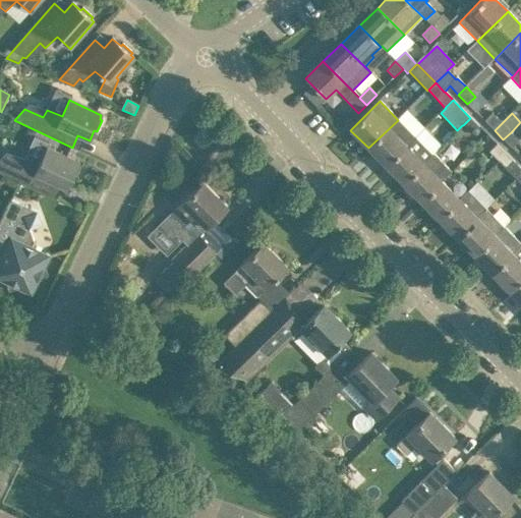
[(484,121),(495,130),(502,123),(493,114),(484,121)]
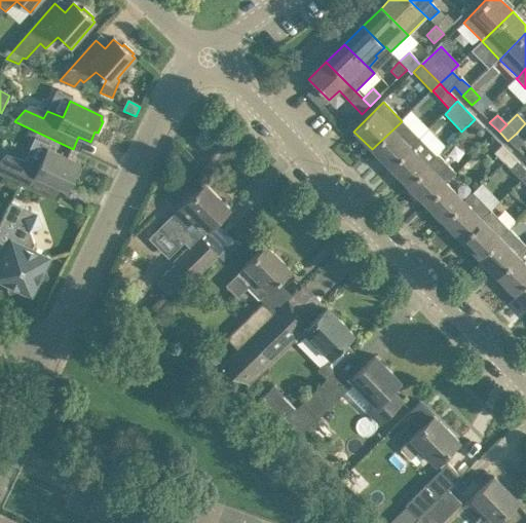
[(484,128),(475,119),(467,126),(477,136),(484,128)]
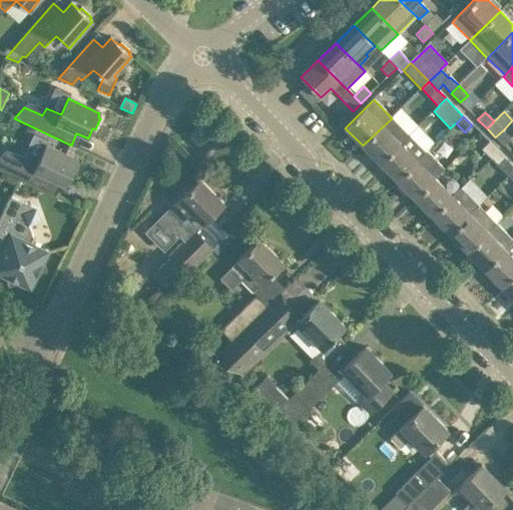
[(392,118),(363,145),(380,163),(409,135),(392,118)]
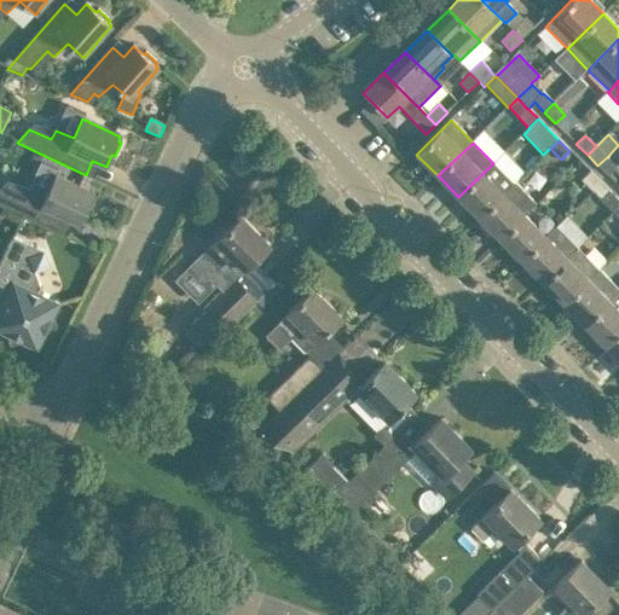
[(3,186),(0,189),(0,204),(6,208),(59,232),(65,219),(74,222),(79,225),(85,213),(88,214),(94,199),(92,198),(93,195),(57,177),(59,172),(40,163),(28,189),(24,197),(3,186)]
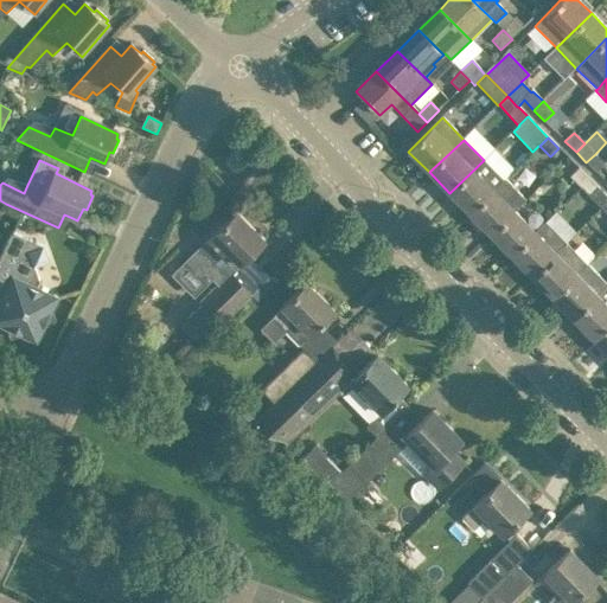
[(484,160),(449,193),(470,215),(504,181),(484,160)]
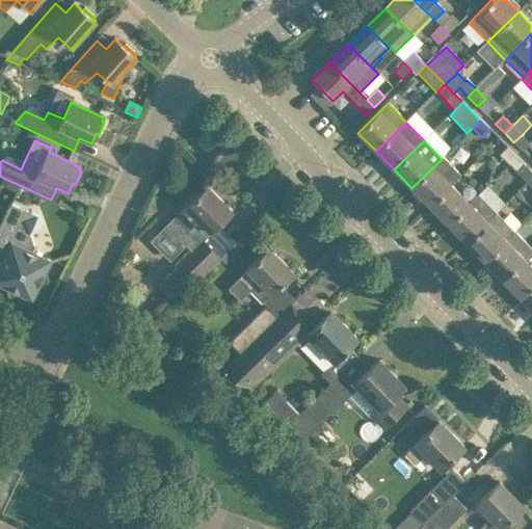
[(500,155),(509,164),(516,157),(507,148),(500,155)]
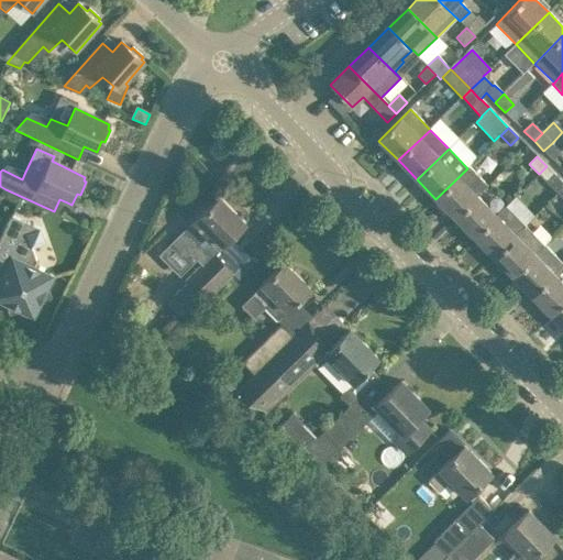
[(556,176),(547,166),(539,174),(549,185),(556,176)]
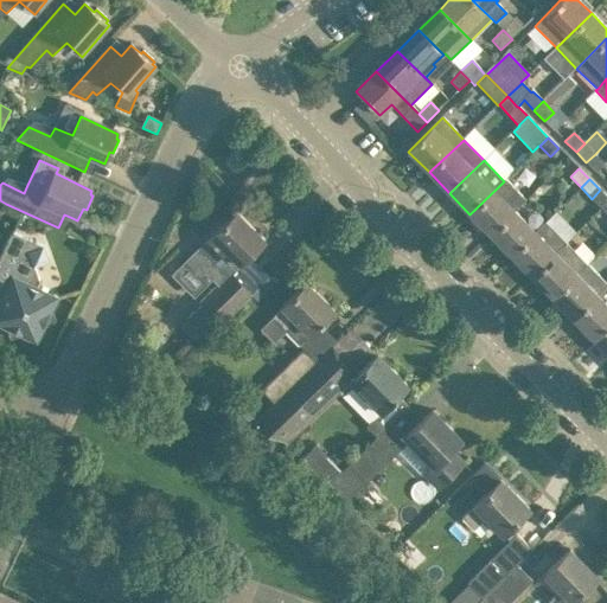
[(504,181),(470,215),(491,236),(515,212),(525,200),(505,180),(504,181)]
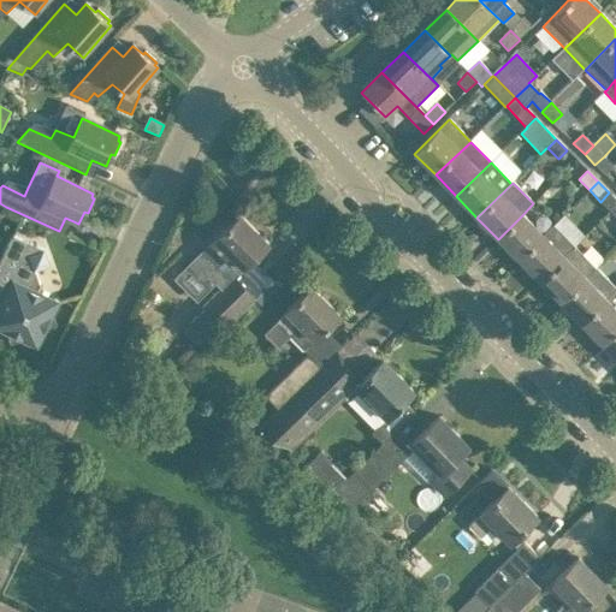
[(522,215),(498,239),(519,260),(543,236),(522,215)]
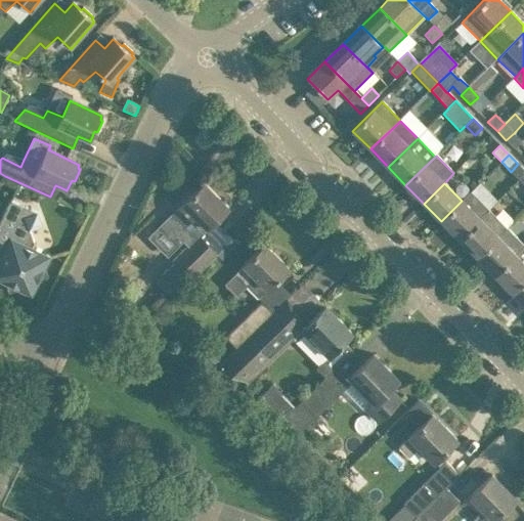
[(170,217),(159,229),(177,248),(183,243),(187,247),(198,236),(200,239),(205,232),(228,209),(204,184),(171,218),(170,217)]
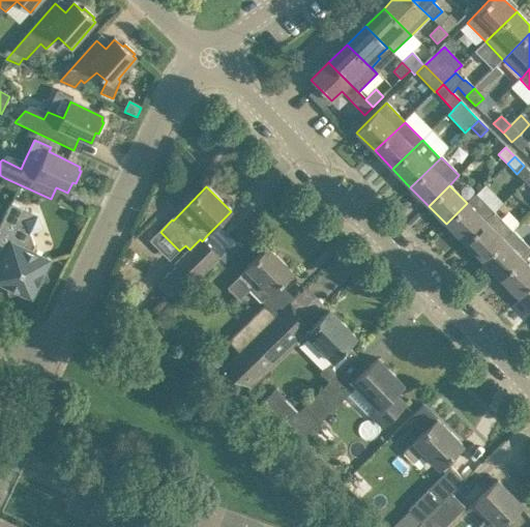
[(477,194),(467,203),(446,224),(465,243),(496,212),(477,194)]
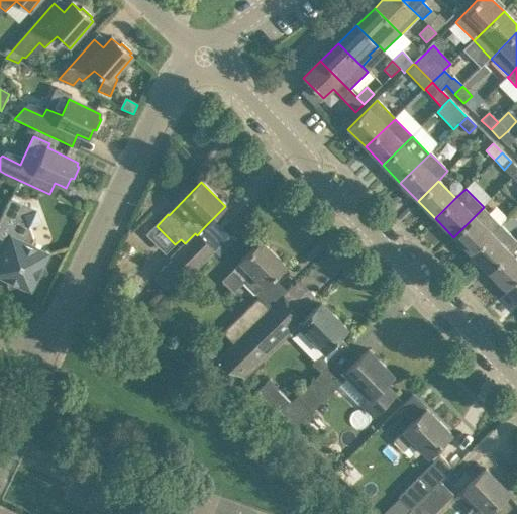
[(36,211),(11,199),(0,221),(0,262),(4,264),(0,273),(0,278),(6,282),(9,289),(17,287),(31,294),(38,279),(45,276),(43,269),(47,260),(28,251),(33,240),(29,227),(40,223),(36,211)]
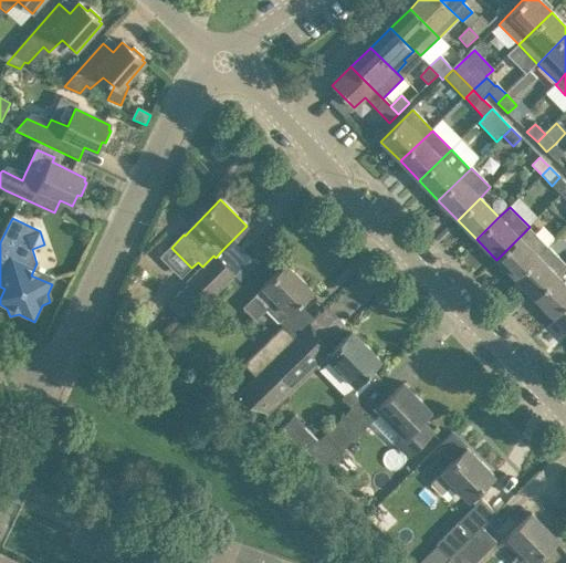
[(530,227),(496,260),(515,279),(548,247),(530,227)]
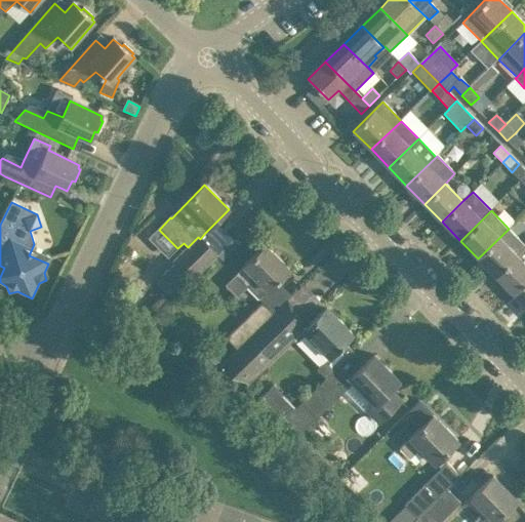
[(524,245),(509,229),(478,258),(496,277),(524,248),(524,245)]
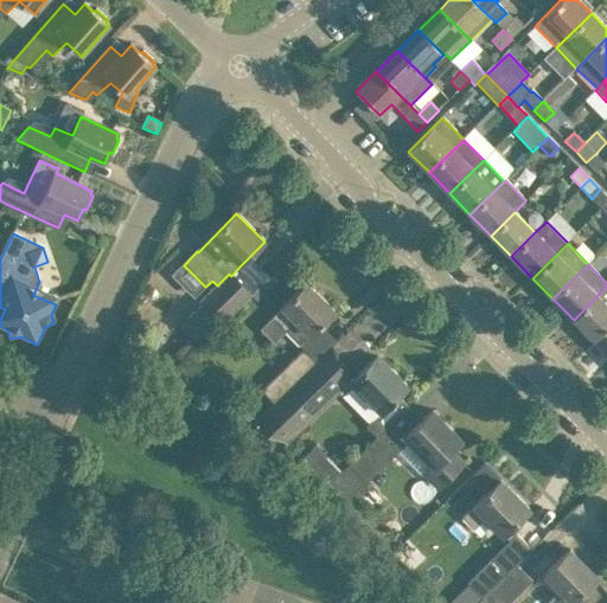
[(200,306),(183,325),(200,341),(218,324),(222,326),(251,295),(231,276),(229,274),(217,286),(199,303),(200,306)]
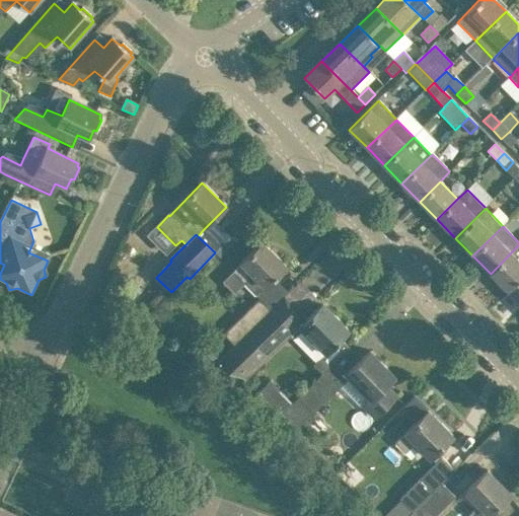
[(232,273),(243,285),(255,297),(256,297),(256,296),(286,268),(262,243),(241,264),(232,273)]
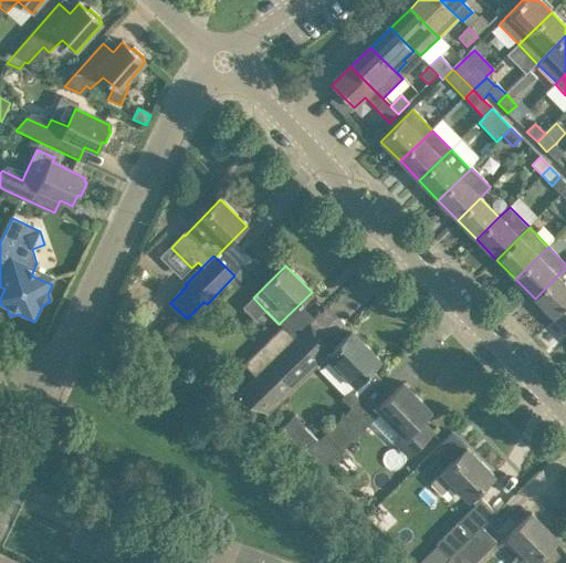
[(565,268),(535,299),(555,319),(565,308),(565,268)]
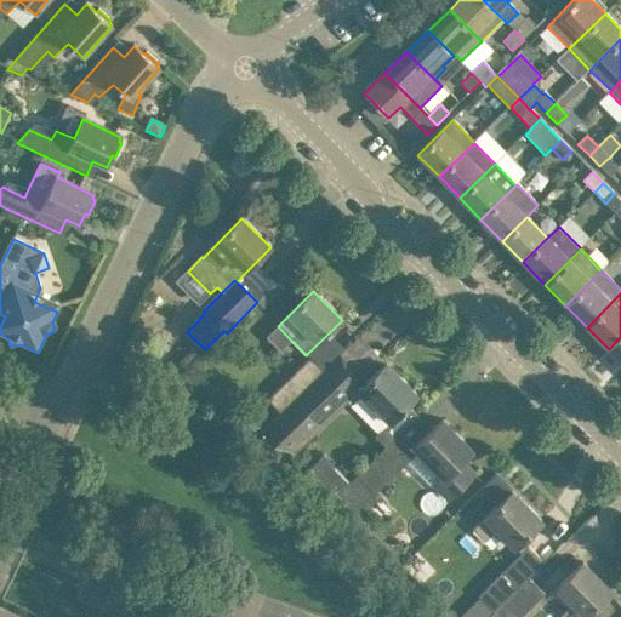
[(620,337),(609,349),(620,361),(620,337)]
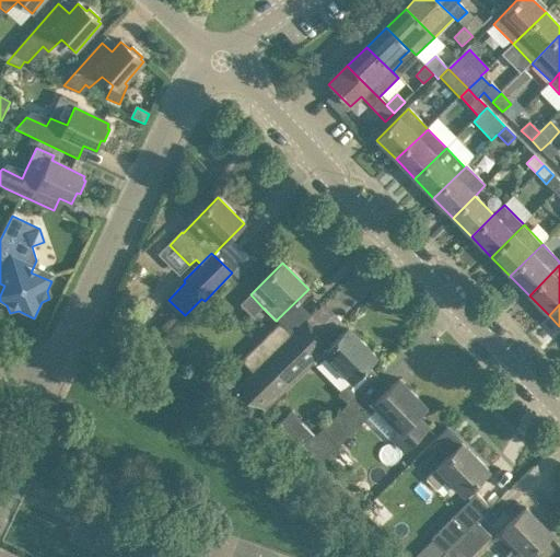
[(261,409),(265,412),(313,364),(340,393),(339,394),(348,404),(354,398),(361,391),(375,378),(365,368),(368,367),(376,357),(348,328),(330,345),(327,341),(306,321),(292,335),(231,396),(261,409)]
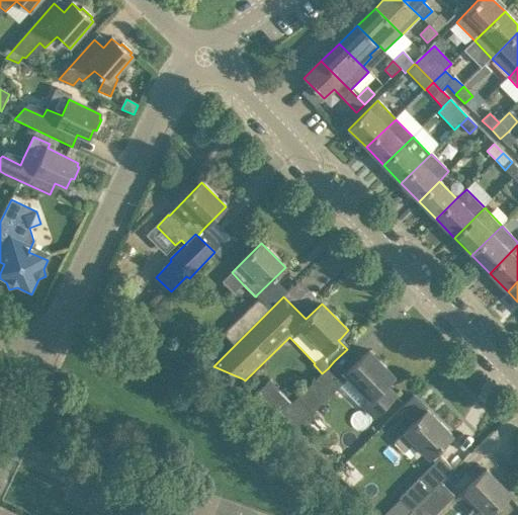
[(259,299),(223,335),(234,346),(270,310),(259,299)]
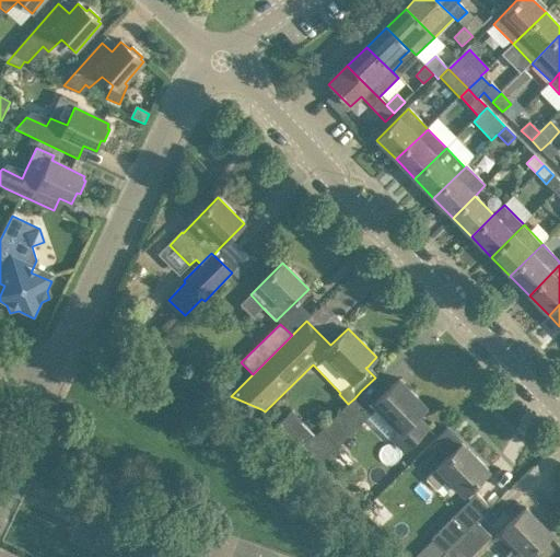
[(214,390),(231,396),(235,392),(224,380),(216,387),(214,390)]
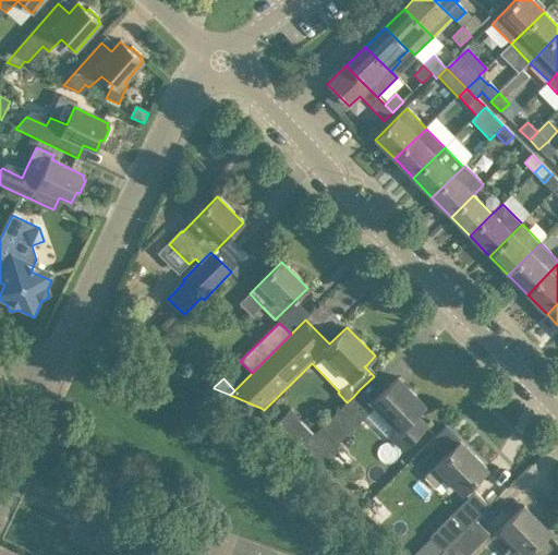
[(398,379),(371,405),(396,431),(388,438),(401,451),(426,427),(414,415),(424,406),(398,379)]
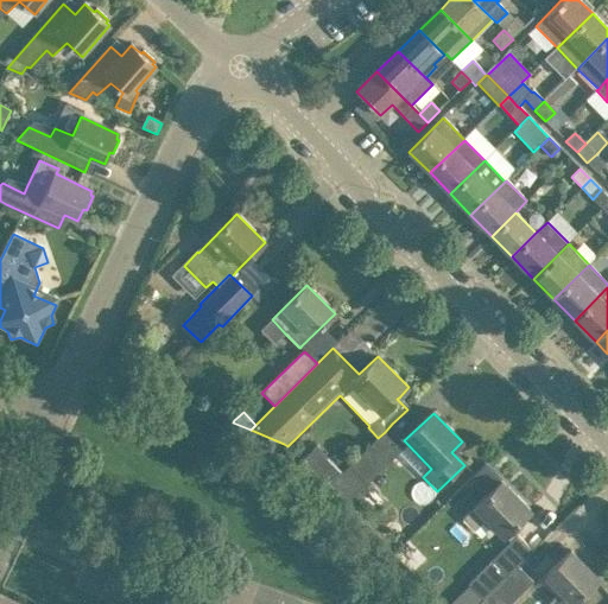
[(316,446),(301,461),(306,465),(328,488),(346,506),(403,450),(385,432),(378,438),(356,461),(342,474),(321,451),(316,446)]
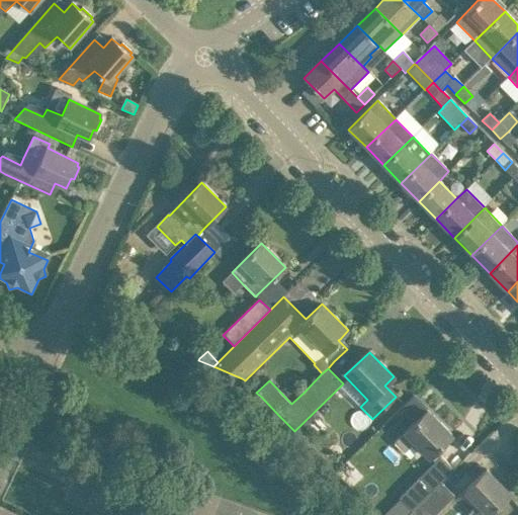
[(414,398),(401,411),(414,423),(427,411),(414,398)]
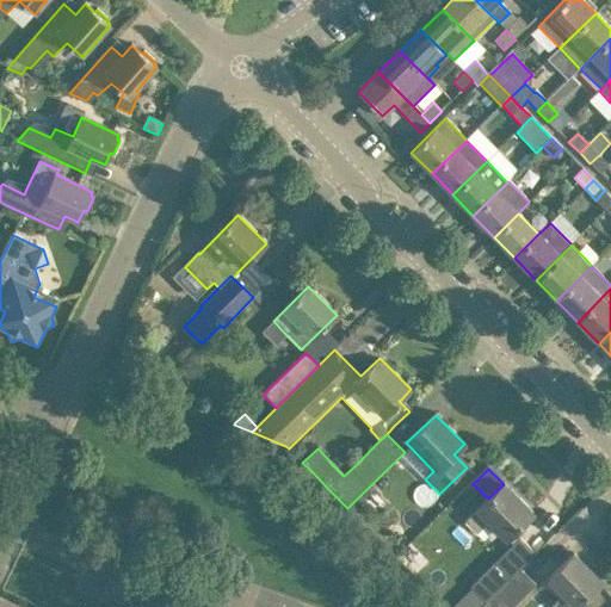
[(470,588),(486,604),(520,570),(535,555),(513,532),(532,514),(504,484),(488,499),(487,501),(477,509),(477,511),(464,522),(476,534),(489,522),(513,546),(505,555),(470,588)]
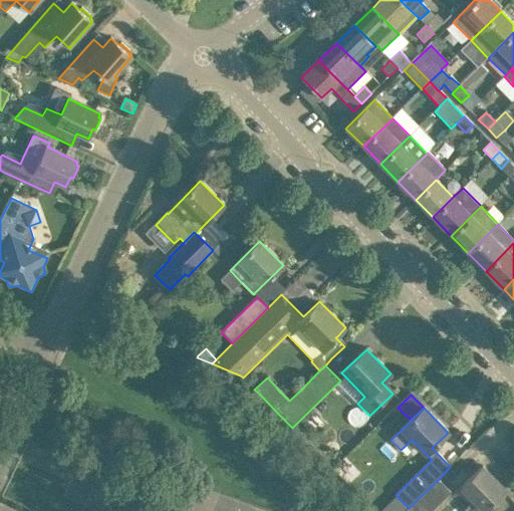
[(482,467),(468,481),(462,487),(475,500),(465,510),(485,510),(486,510),(505,491),(482,467)]
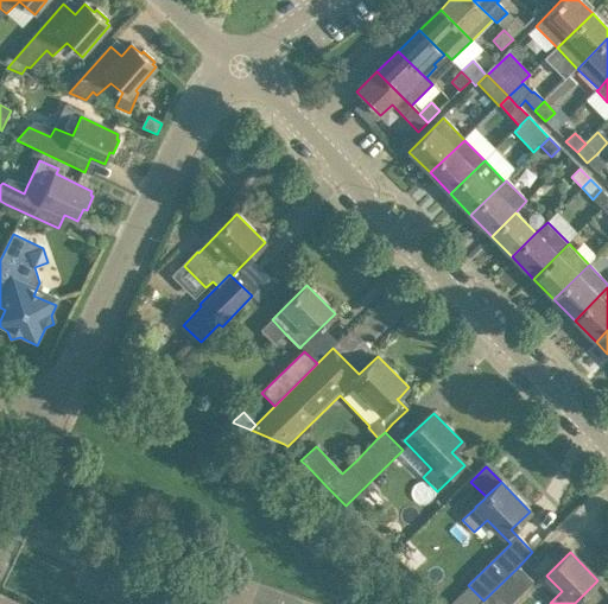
[(518,567),(483,601),(481,603),(511,603),(533,583),(518,567)]
